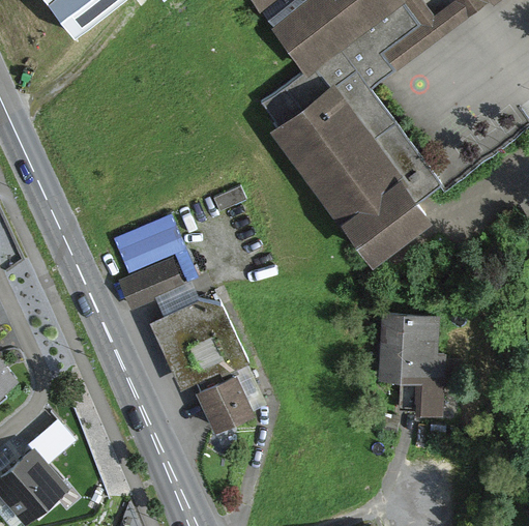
[(47,0),(78,41),(133,0),(47,0)]
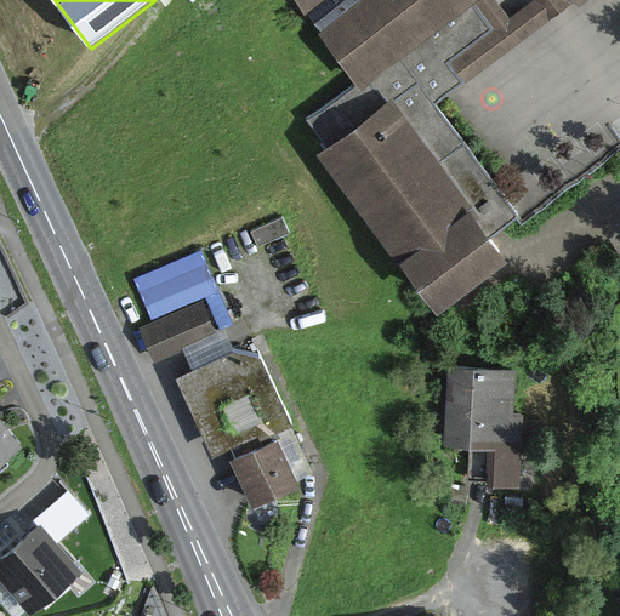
[(294,0),(357,84),(475,1),(473,0),(294,0)]
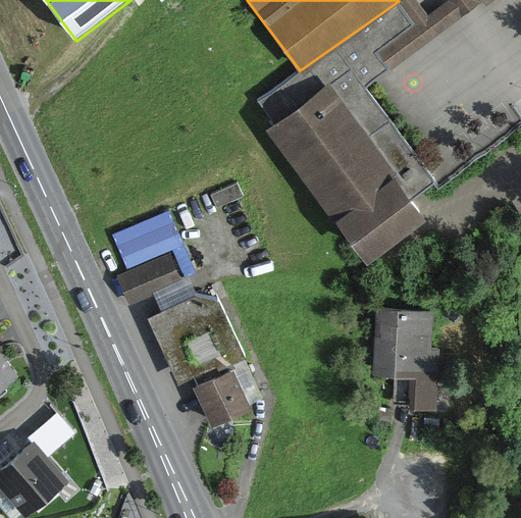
[(417,0),(398,0),(399,1),(417,24),(378,53),(391,70),(484,0),(451,0),(429,16),(417,0)]
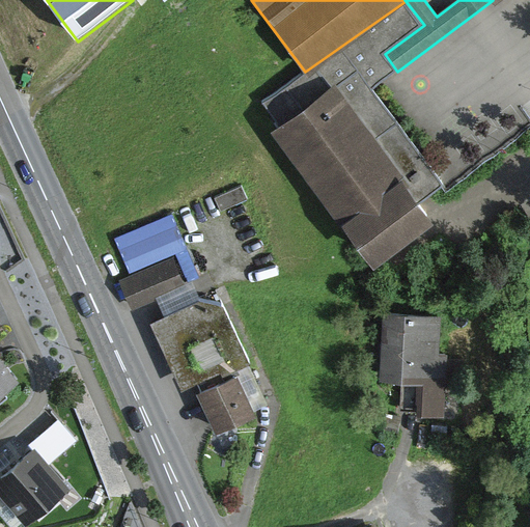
[(385,54),(424,25),(406,1),(262,106),(374,259),(436,216),(422,200),(444,187),(374,88),(397,72),(385,54)]
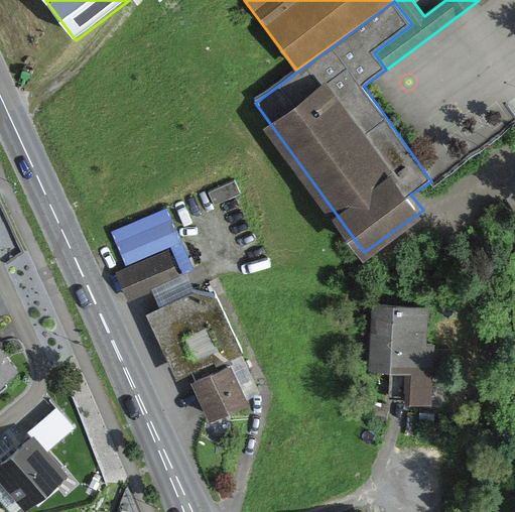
[(212,416),(245,400),(225,359),(239,352),(212,295),(207,285),(192,292),(184,274),(177,278),(166,254),(115,279),(126,301),(148,290),(156,307),(144,313),(177,382),(191,375),(212,416)]
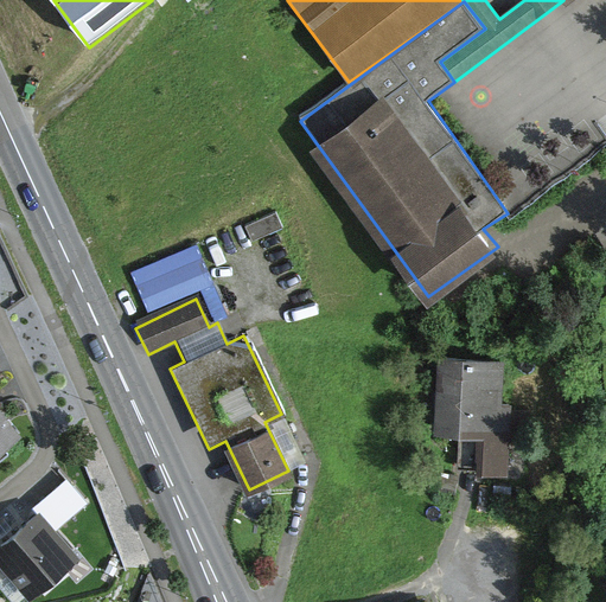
[(502,360),(441,358),(440,404),(439,437),(461,439),(460,471),(504,472),(506,409),(499,408),(502,360)]
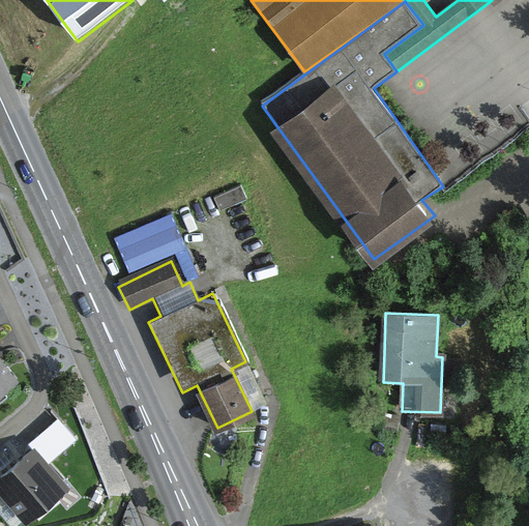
[(0,398),(20,383),(0,357),(0,398)]
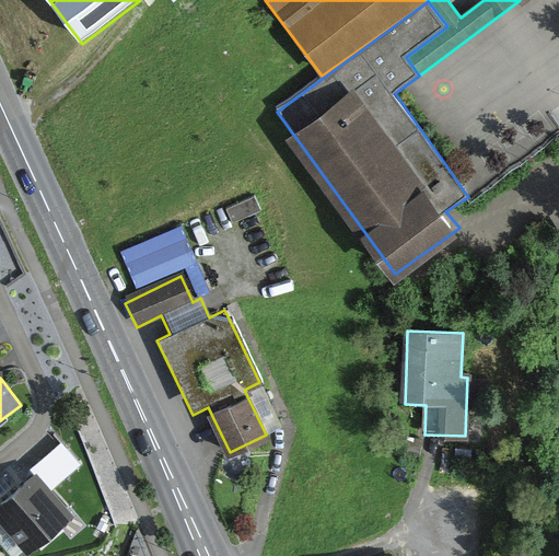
[(27,482),(0,504),(0,518),(28,552),(71,517),(36,475),(27,482)]
